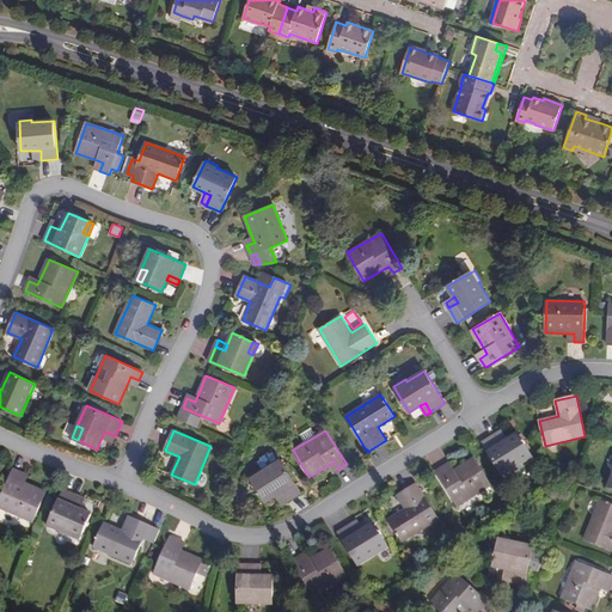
[(112,442),(115,436),(105,432),(102,438),(112,442)]
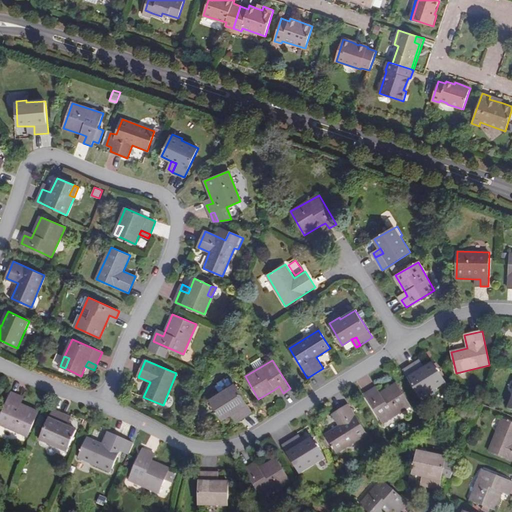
[(419,361),(415,364),(420,371),(424,368),(419,361)]
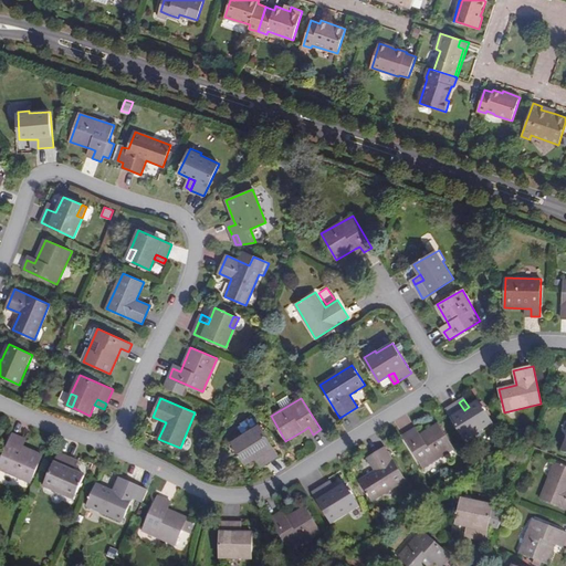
[(464,410),(459,402),(447,410),(465,440),(482,430),(480,425),(490,419),(479,401),(469,407),(464,410)]
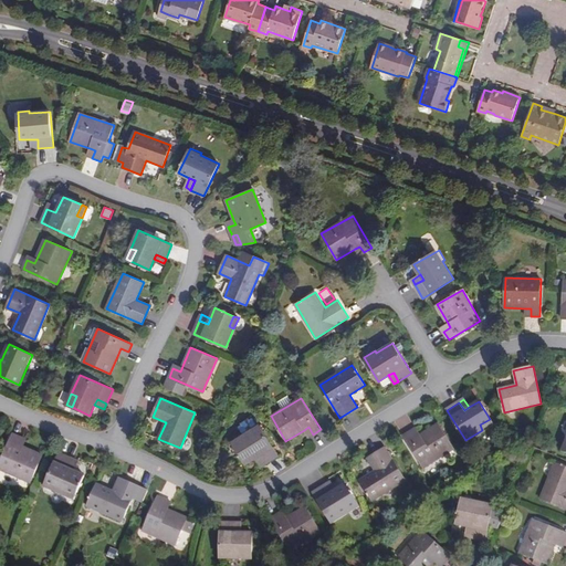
[(480,425),(482,430),(492,423),(490,419),(480,425)]
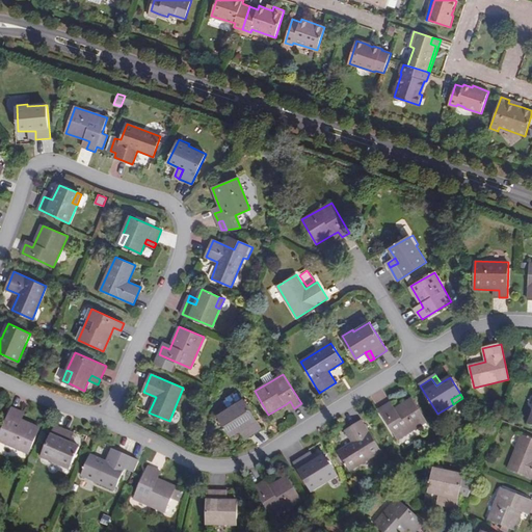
[(392,411),(388,405),(380,410),(398,440),(427,422),(413,399),(395,409),(392,411)]
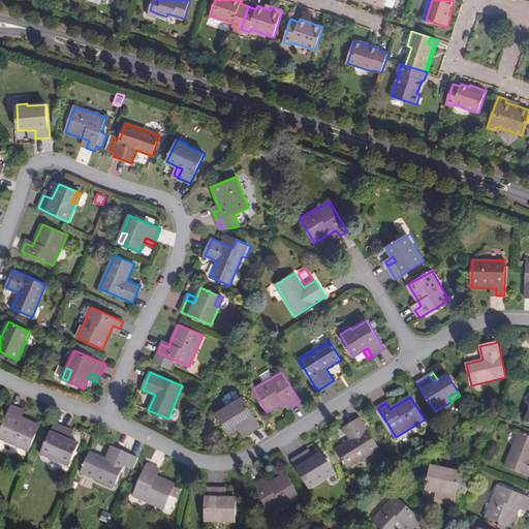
[(242,398),(226,408),(228,412),(220,417),(229,434),(239,428),(243,426),(248,433),(260,426),(242,398)]
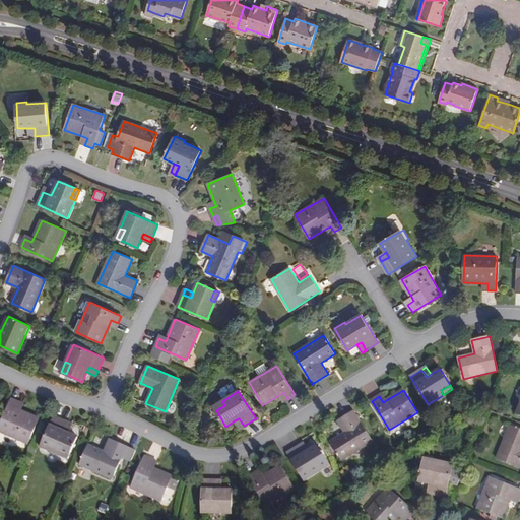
[(17,409),(19,402),(12,399),(0,426),(0,431),(27,443),(39,418),(21,410),(17,409)]
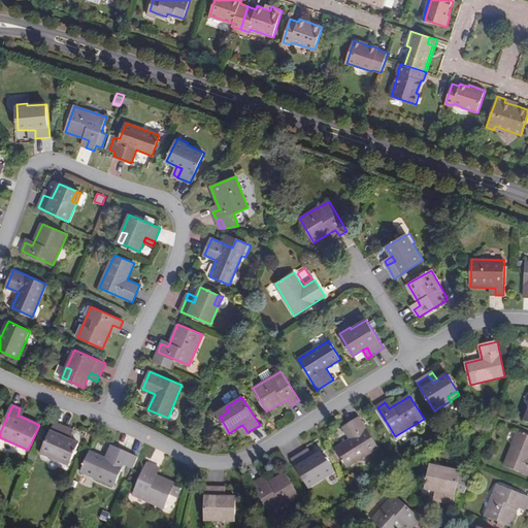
[(228,411),(226,407),(217,413),(220,417),(228,411)]
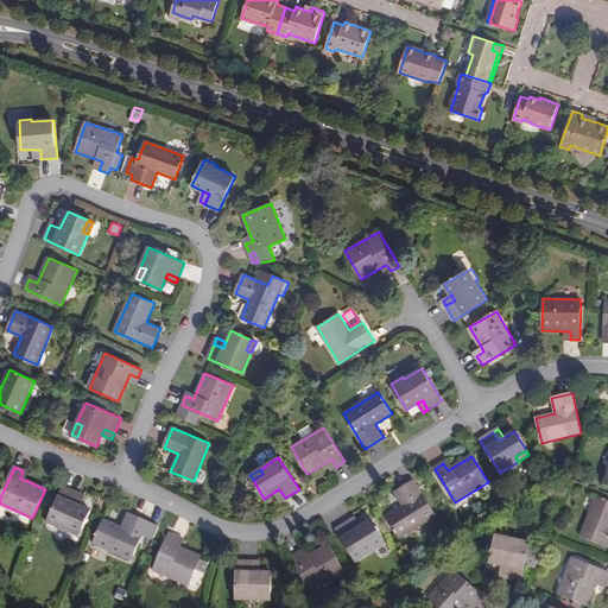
[(436,515),(415,481),(396,493),(404,507),(387,517),(400,538),(436,515)]
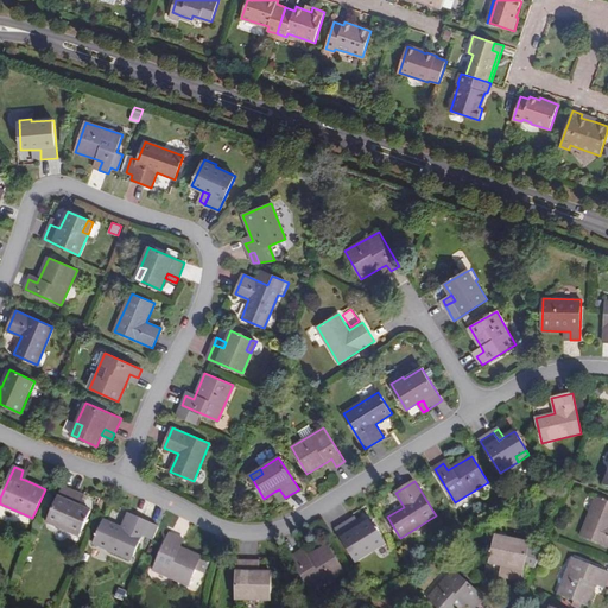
[(49,523),(68,531),(70,526),(83,531),(92,511),(80,505),(74,502),(78,493),(64,487),(49,523)]
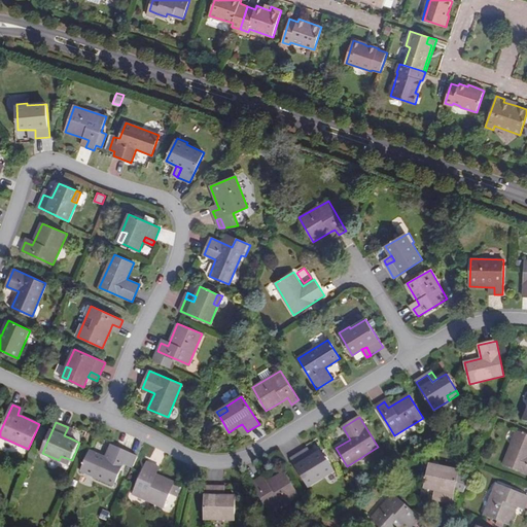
[(243,434),(247,431),(242,424),(238,426),(243,434)]
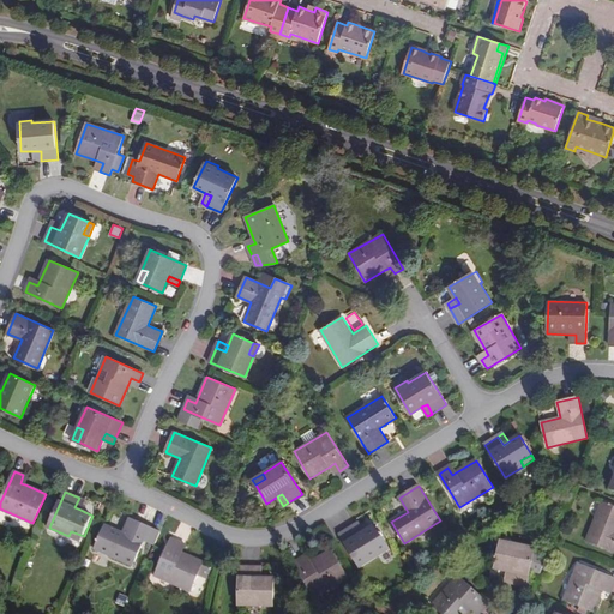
[(85,501),(79,498),(74,507),(80,510),(85,501)]
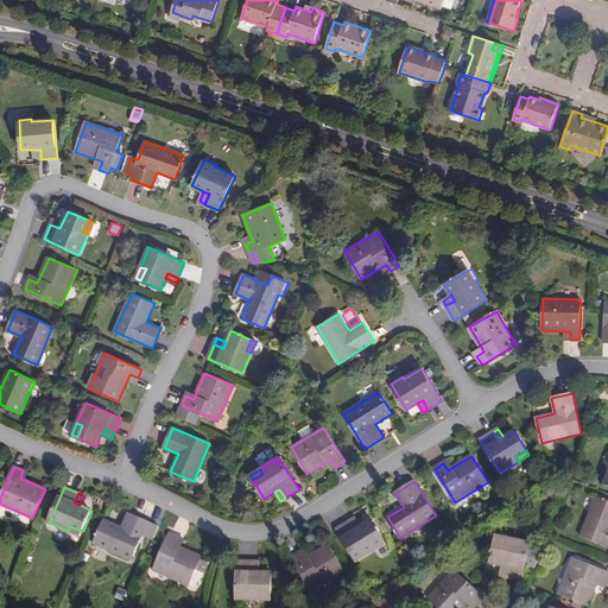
[(607,502),(596,498),(581,536),(607,546),(607,502)]
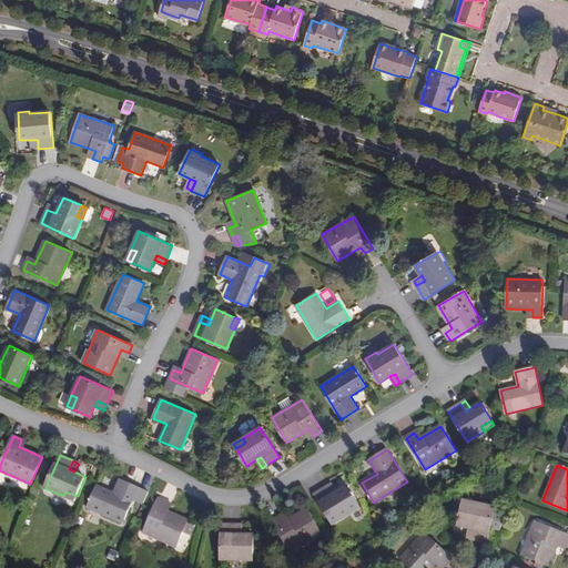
[(139,488),(121,479),(114,494),(98,486),(89,508),(123,524),(139,488)]
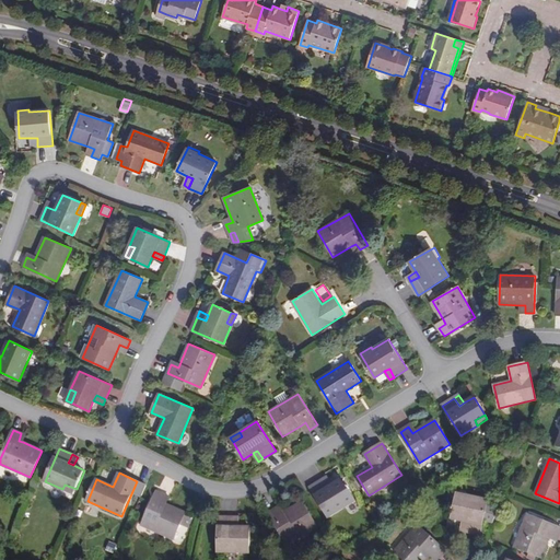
[(327,477),(322,480),(328,488),(333,485),(327,477)]
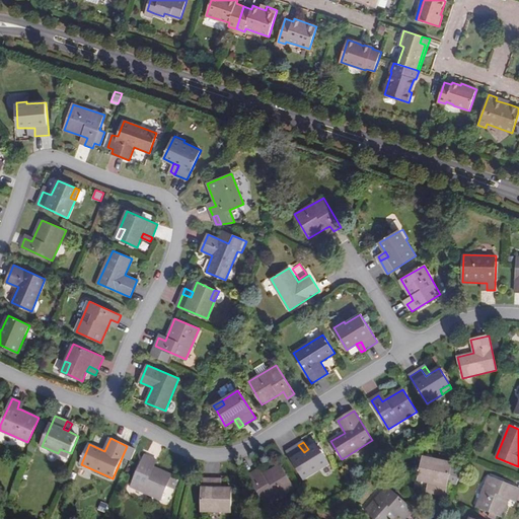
[(304,452),(298,445),(287,452),(304,479),(320,469),(317,465),(327,459),(317,444),(308,449),(304,452)]
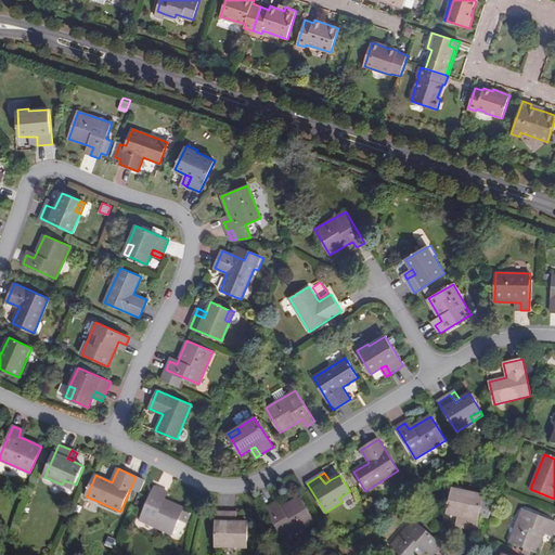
[(64,480),(62,485),(74,490),(76,485),(64,480)]
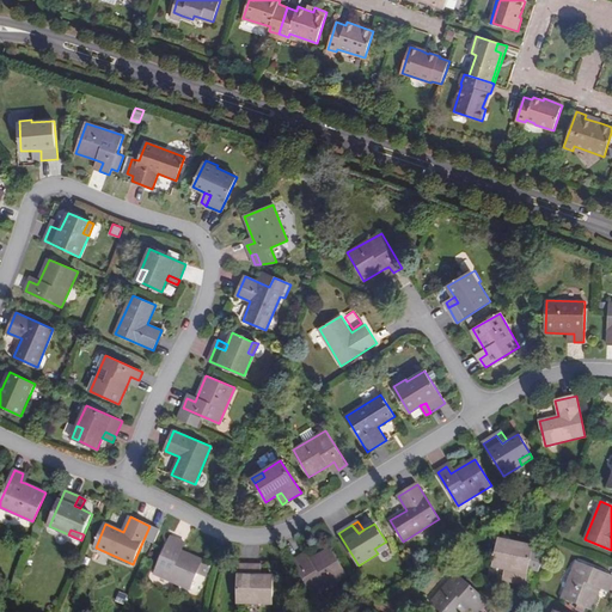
[(177,549),(179,540),(171,537),(155,574),(190,589),(203,561),(182,551),(177,549)]
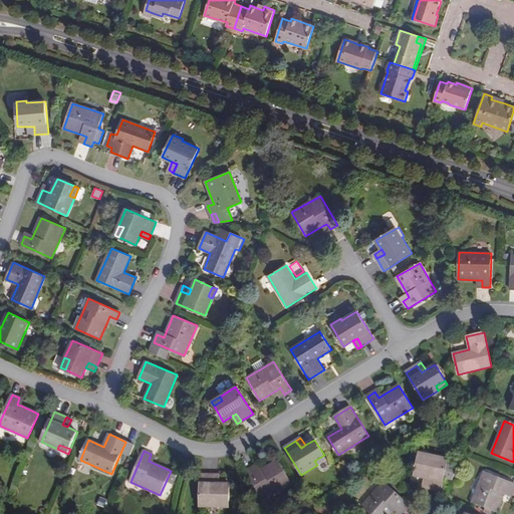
[(431,480),(429,489),(441,491),(448,460),(420,453),(415,476),(425,479),(431,480)]
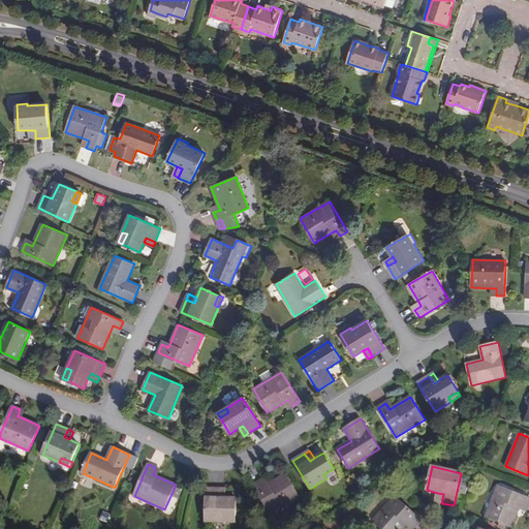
[(323,474),(327,478),(336,472),(334,468),(323,474)]
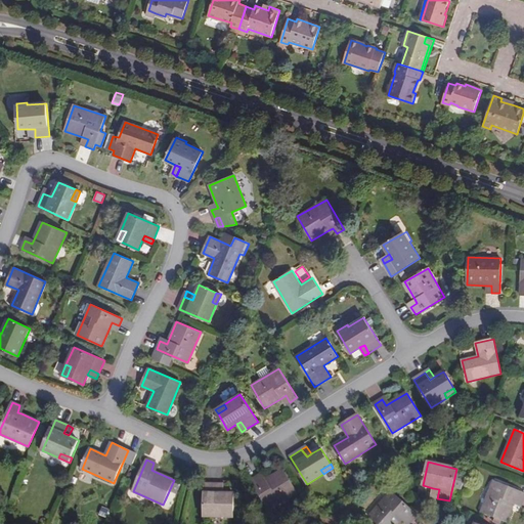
[(262,482),(258,476),(251,481),(269,510),(297,492),(282,470),(265,480),(262,482)]
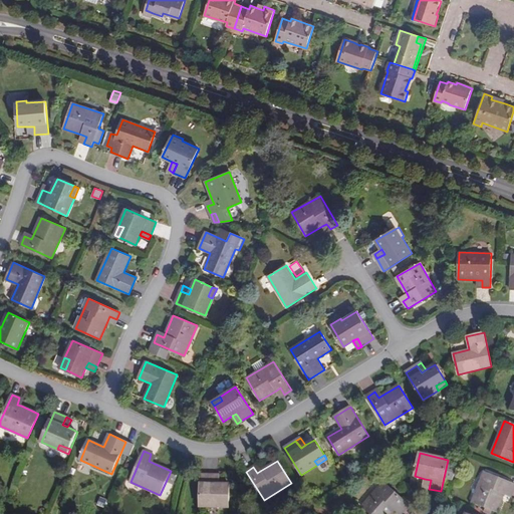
[(497,512),(505,494),(507,490),(513,493),(513,489),(513,484),(485,472),(472,502),(497,512)]
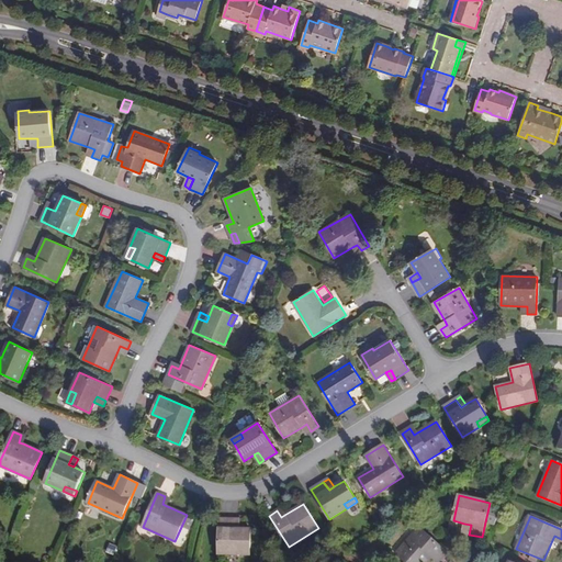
[(186,517),(183,527),(190,529),(193,519),(186,517)]
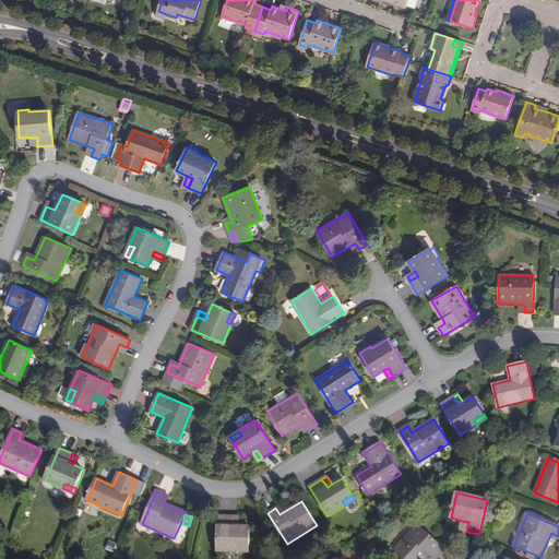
[(233,526),(233,516),(217,515),(217,551),(237,552),(237,546),(249,547),(249,526),(238,526),(233,526)]
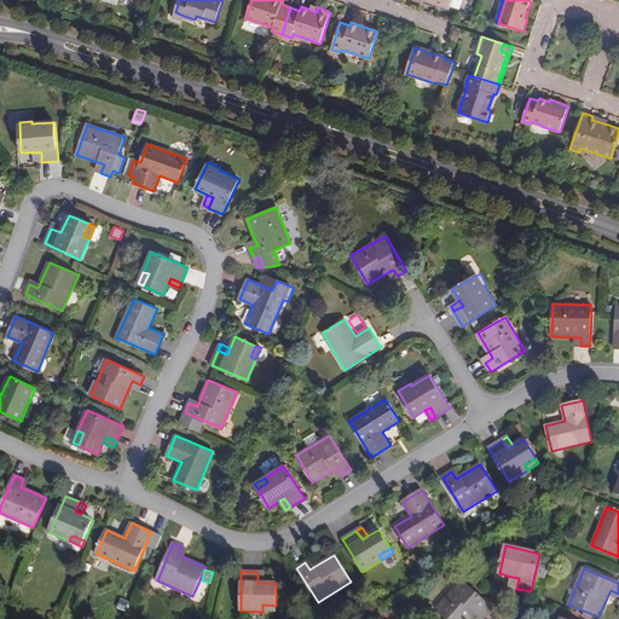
[(443,618),(472,618),(475,615),(480,611),(486,615),(492,608),(462,583),(435,613),(443,618)]
